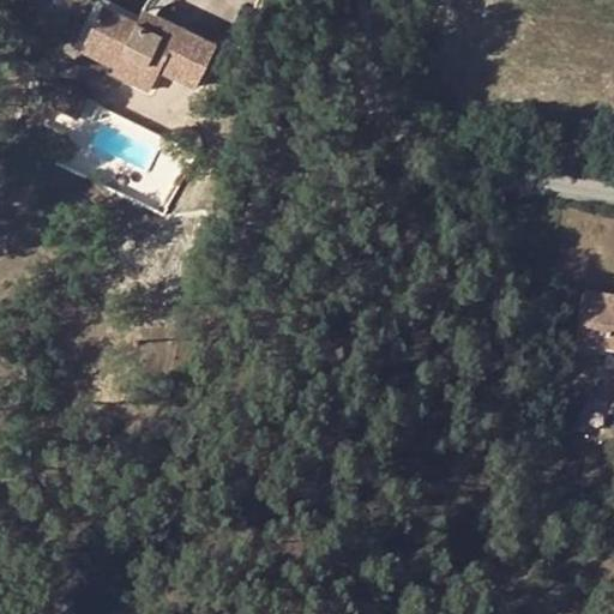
[(119,54),(113,67),(109,73),(146,91),(156,72),(192,90),(215,43),(164,19),(157,32),(137,22),(101,6),(85,37),(119,54)]
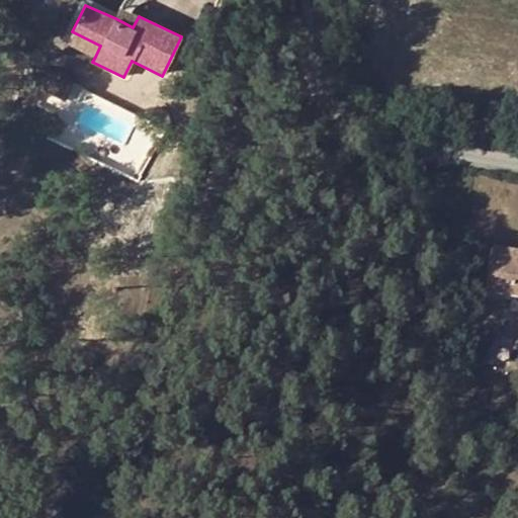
[(133,27),(139,16),(120,7),(115,18),(133,27)]
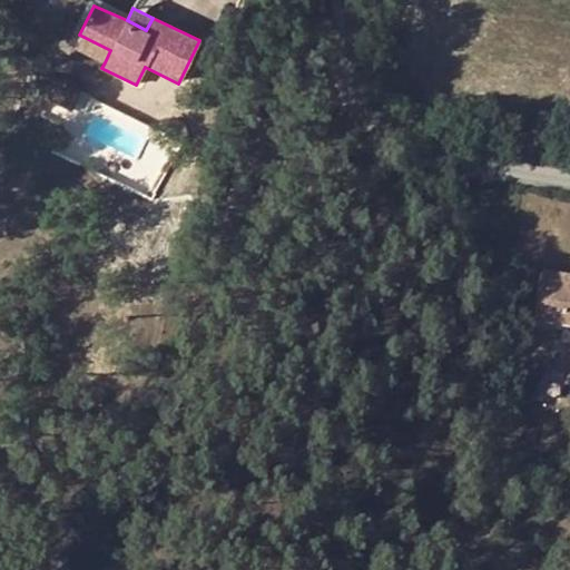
[(79,35),(74,46),(105,62),(110,50),(79,35)]
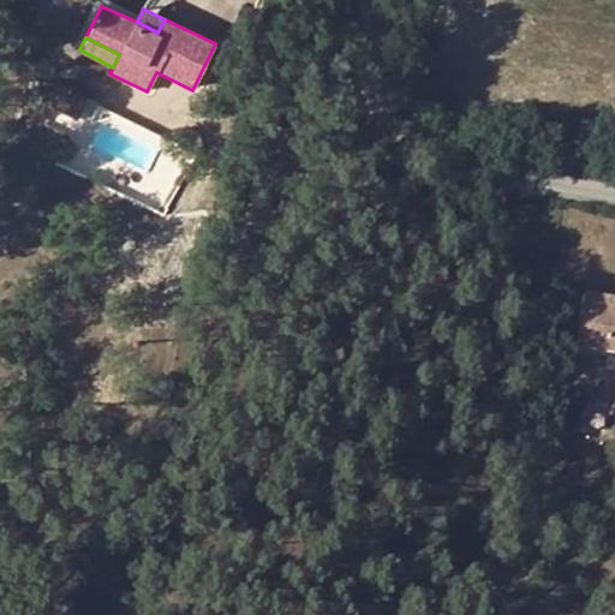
[(614,302),(585,299),(580,339),(614,342),(614,302)]
